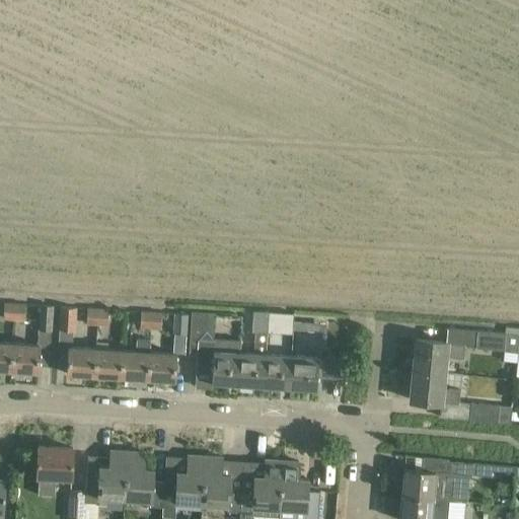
[(13,320),(14,303),(4,303),(3,319),(13,320)]
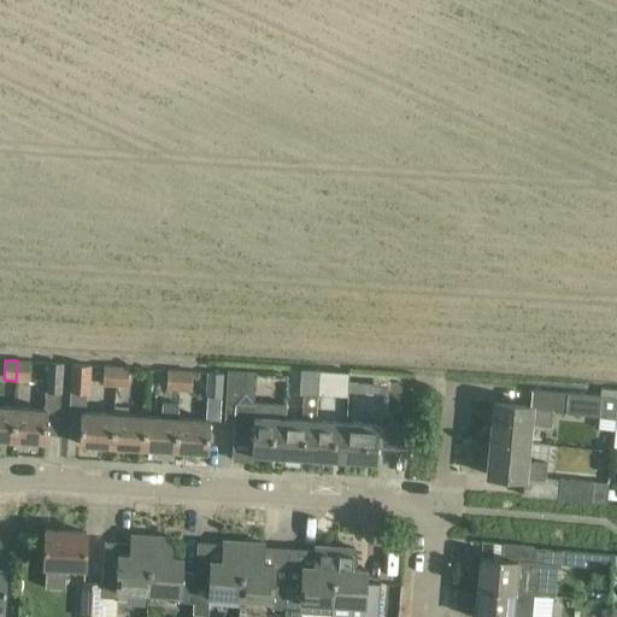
[(29,362),(17,360),(16,381),(28,382),(29,362)]
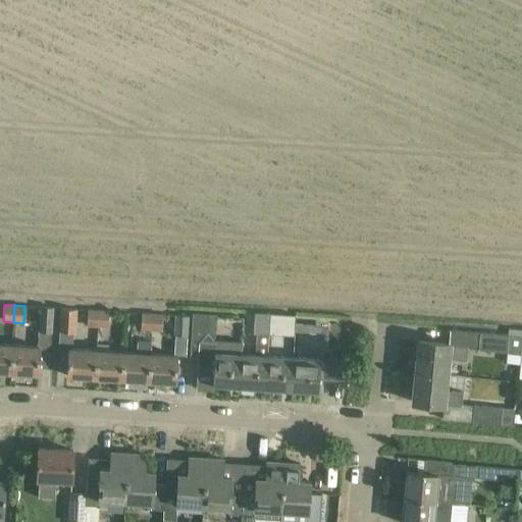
[(53,307),(41,306),(39,331),(51,332),(53,307)]
